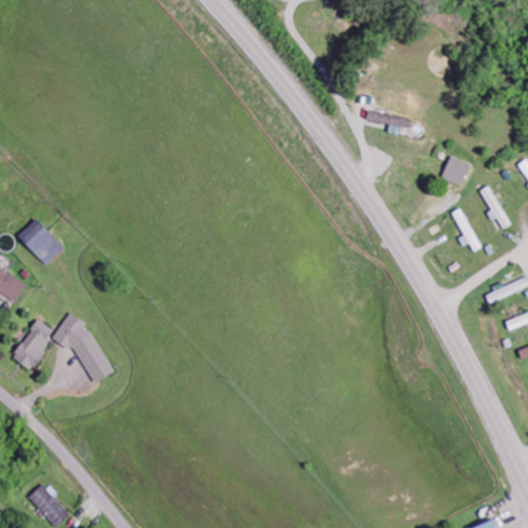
[(413,119),(368,114),(368,123),(390,125),(390,134),(402,135),(403,129),(411,130),(413,119)]
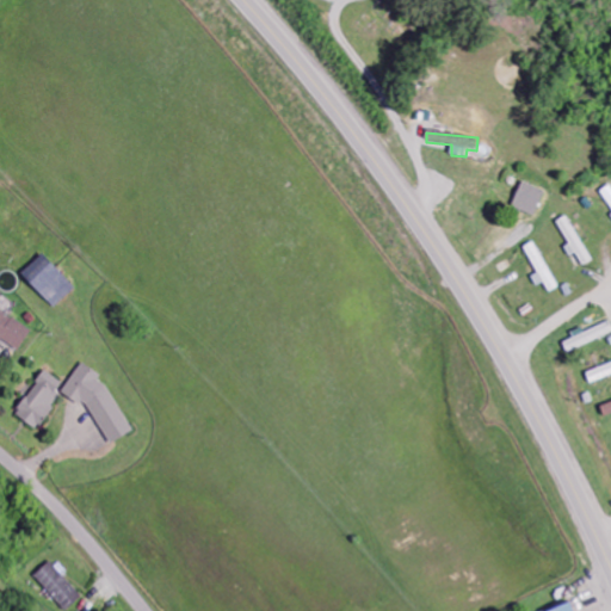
[(545,192),(523,183),(512,208),(535,217),(545,192)]
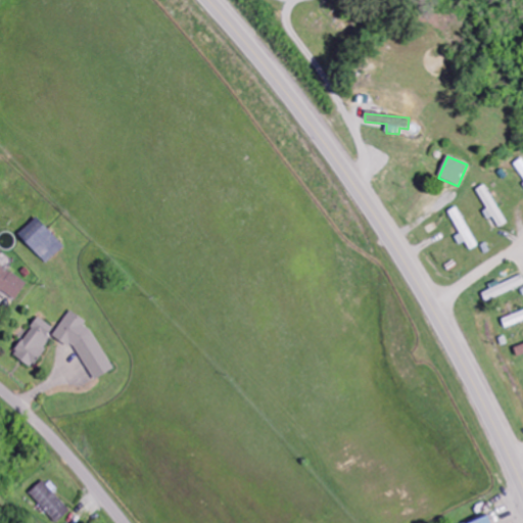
[(500,228),(508,224),(486,185),(476,191),(491,219),(493,217),(500,228)]
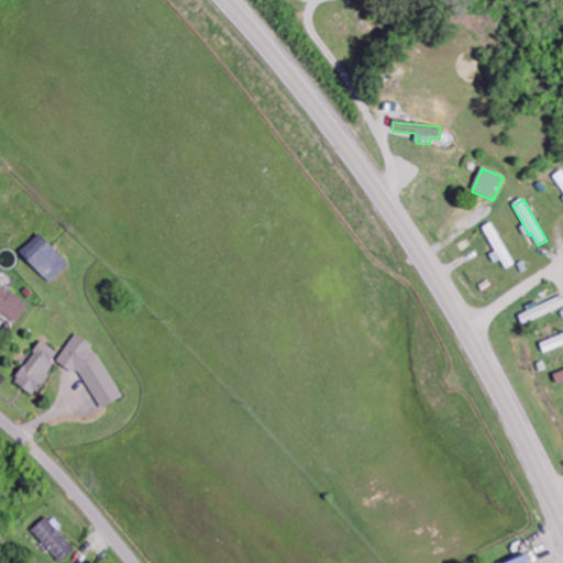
[(20,254),(51,285),(69,267),(40,235),(20,254)]
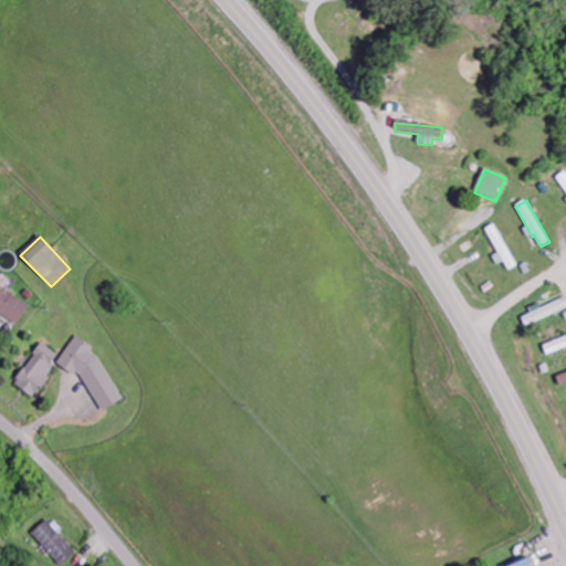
[(29,306),(0,287),(0,316),(17,327),(29,306)]
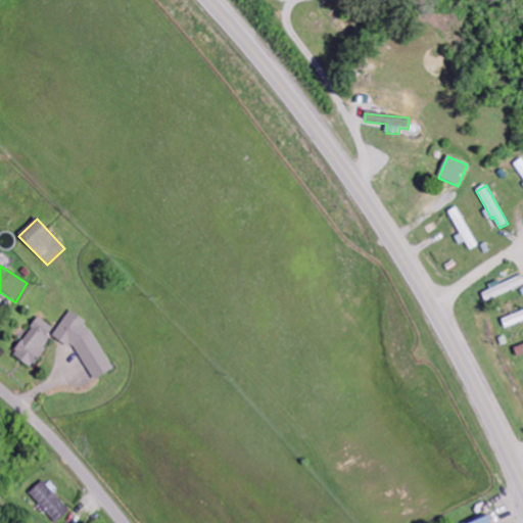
[(522,287),(522,282),(521,277),(482,293),(486,302),(522,287)]
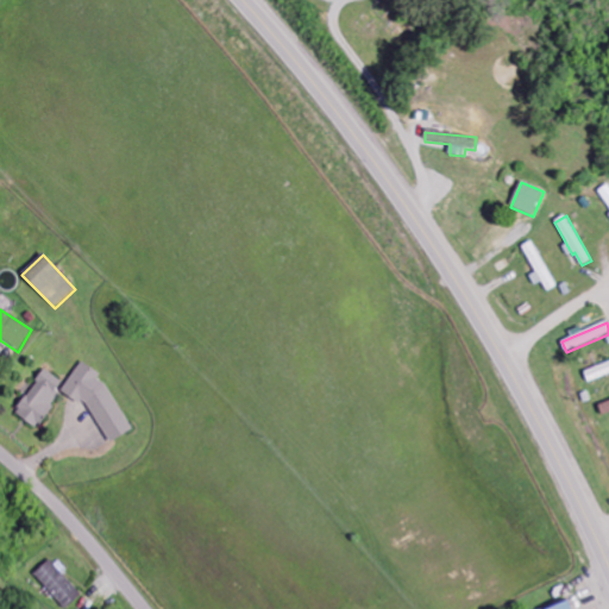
[(608,363),(585,372),(590,383),(608,375),(608,363)]
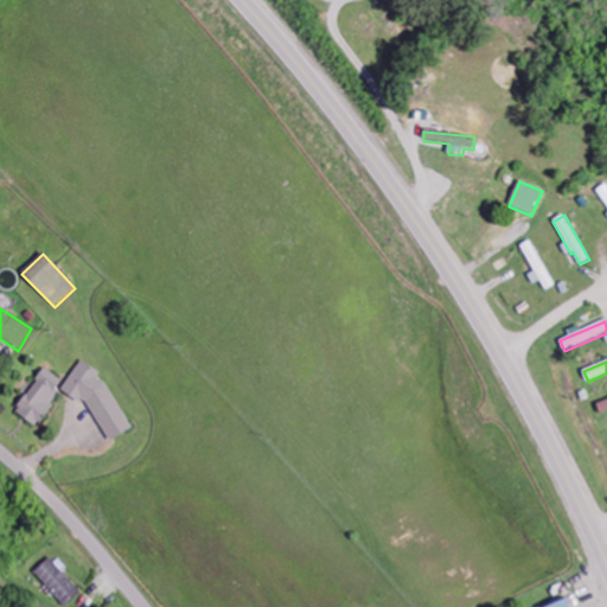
[(62,382),(74,406),(85,398),(109,442),(131,430),(94,364),(62,382)]
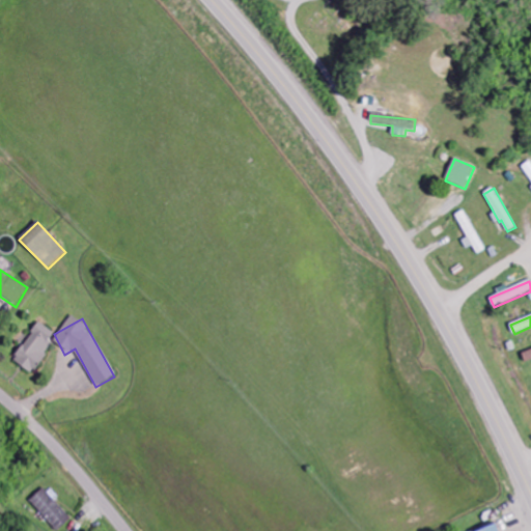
[(31,373),(58,336),(40,323),(12,361),(31,373)]
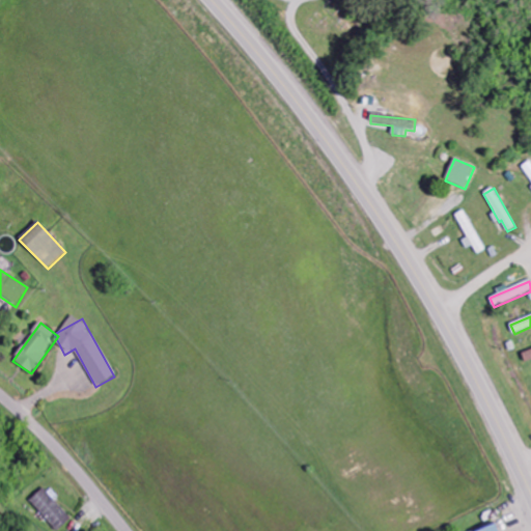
[(57,530),(59,530),(73,519),(44,488),(29,502),(57,530)]
